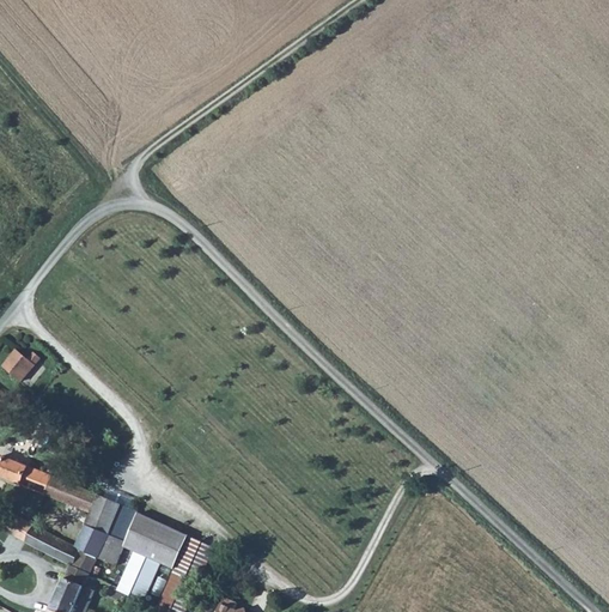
[(26,347),(20,355),(16,350),(1,365),(19,381),(38,358),(26,347)]
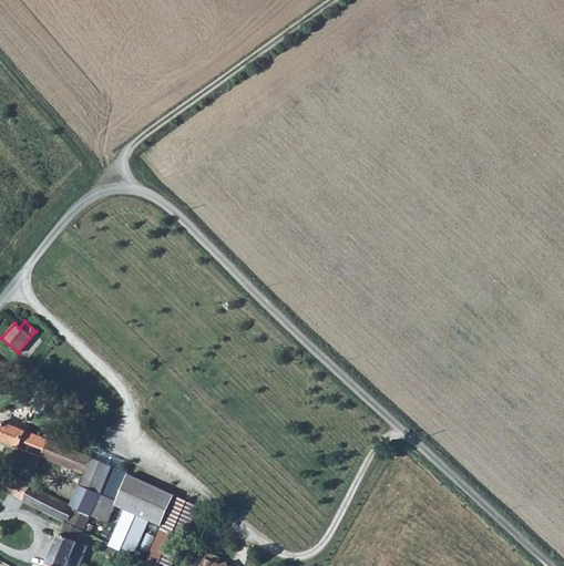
[(0,379),(9,368),(1,361),(0,362),(0,379)]
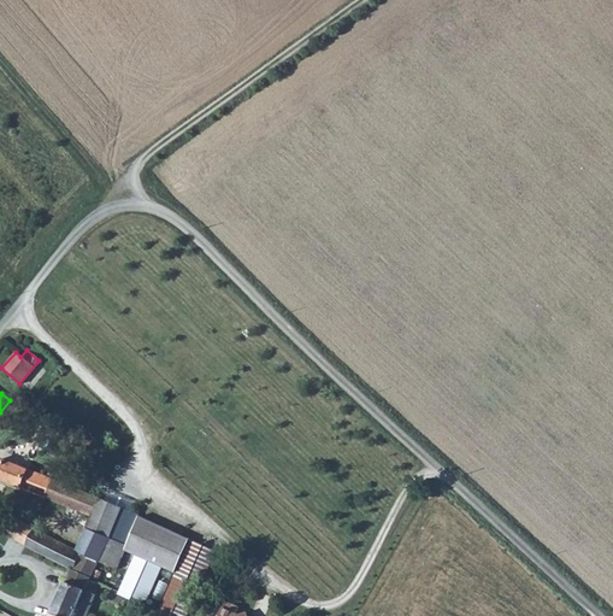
[(0,477),(90,517),(99,499),(0,457),(0,477)]
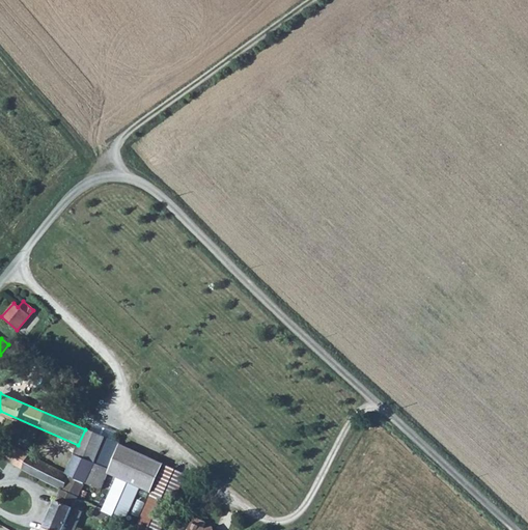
[(78,445),(74,455),(92,462),(108,469),(118,445),(85,429),(78,445)]
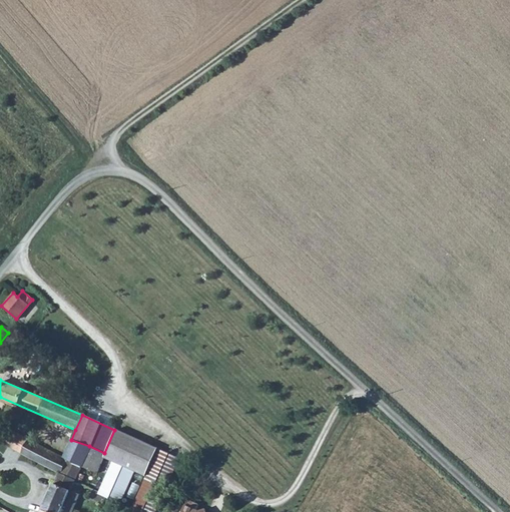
[(18,452),(57,472),(63,459),(0,427),(0,437),(5,440),(7,437),(22,443),(18,452)]
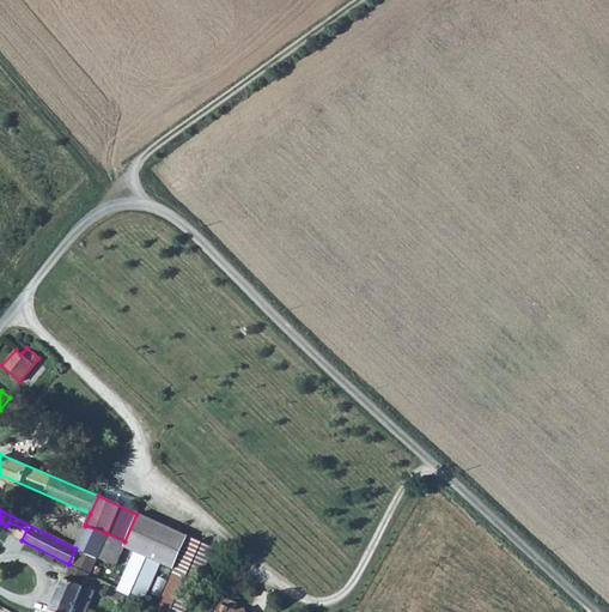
[(125,541),(122,547),(132,551),(116,589),(141,600),(157,563),(171,569),(187,535),(136,514),(125,541)]
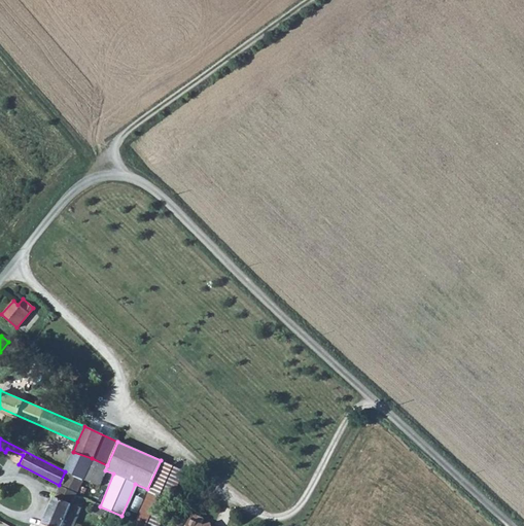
[(65,471),(82,480),(92,458),(73,452),(65,471)]
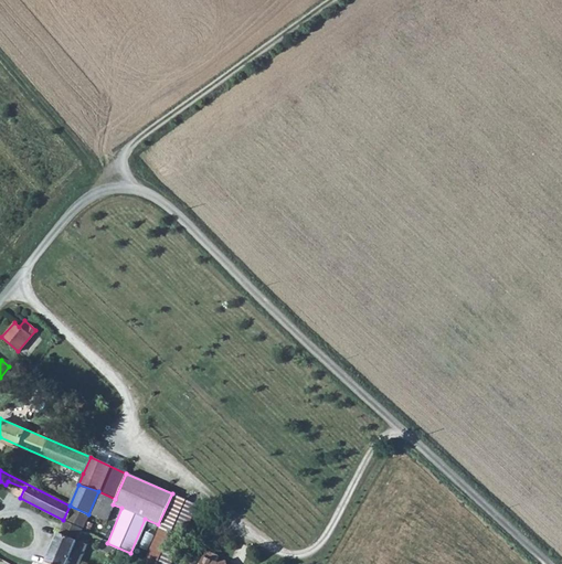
[(115,499),(98,491),(88,514),(105,521),(113,504),(115,499)]
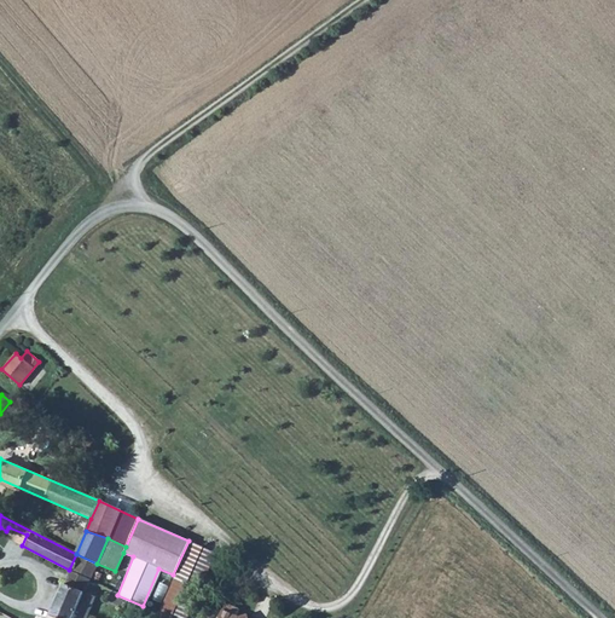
[(156,614),(164,617),(184,617),(214,550),(189,541),(173,575),(156,614)]
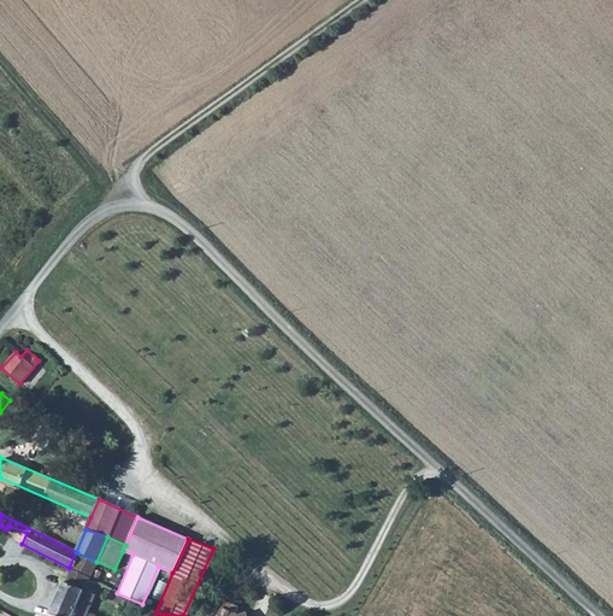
[(69,568),(68,569),(89,578),(96,562),(76,552),(69,568)]
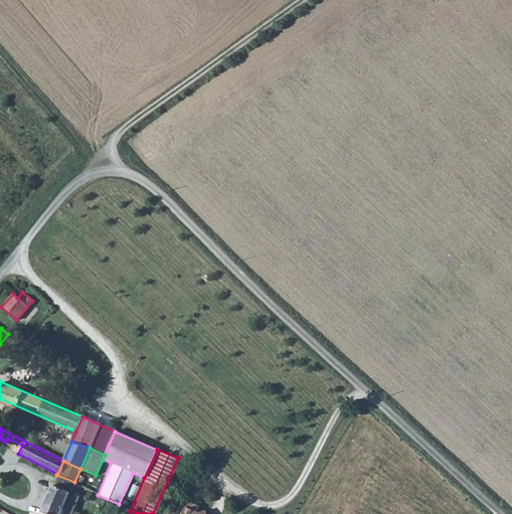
[(52,485),(70,493),(74,482),(56,475),(52,485)]
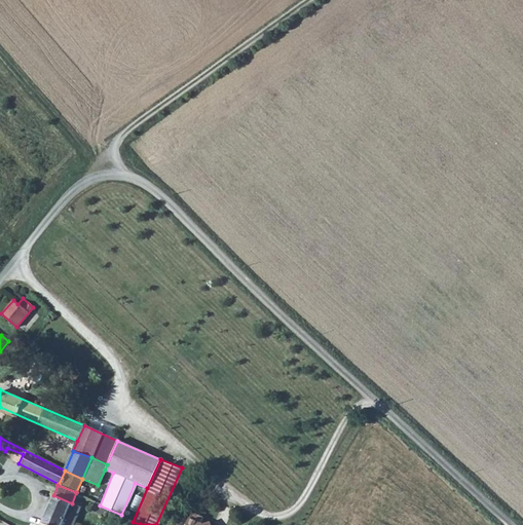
[(71,524),(80,507),(72,503),(53,495),(45,515),(64,522),(69,524),(71,524)]
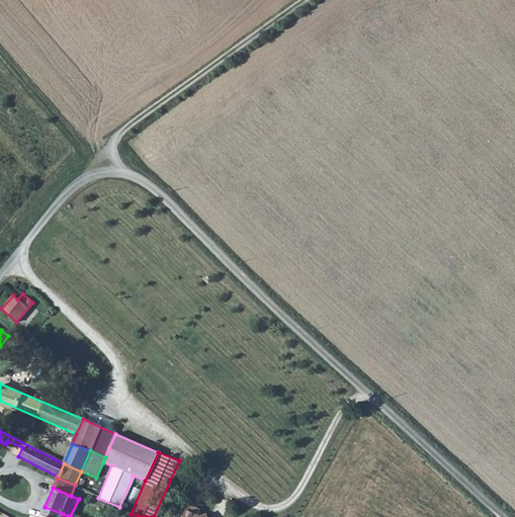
[(204,516),(205,516),(204,516),(197,516),(196,516),(199,510),(189,505),(183,516),(204,516)]
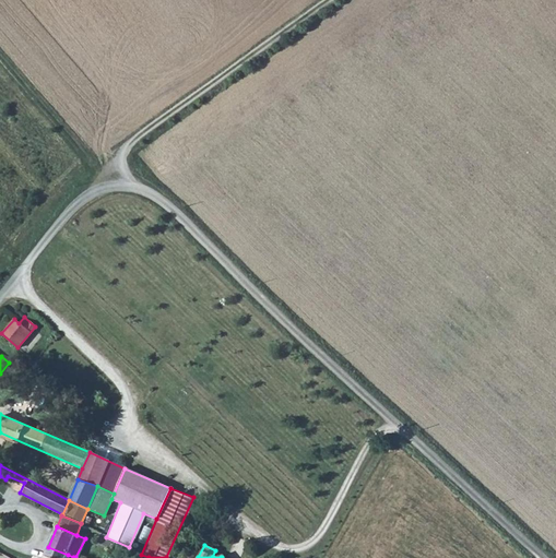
[(43,557),(66,557),(68,555),(48,547),(43,557)]
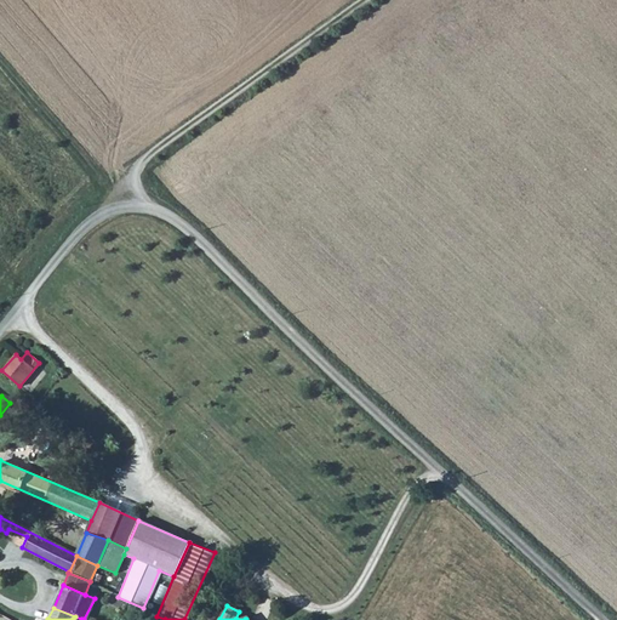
All buildings are outlined.
